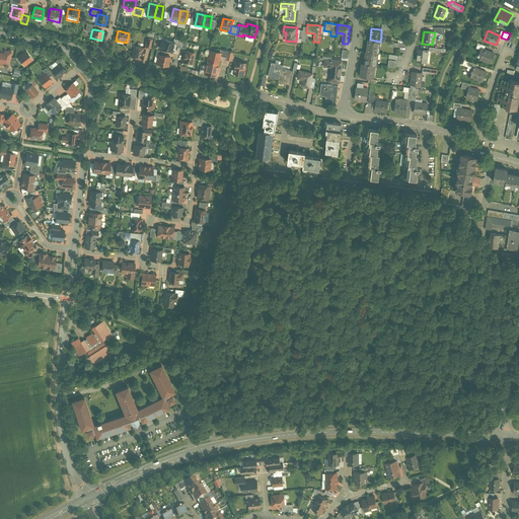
[(154,39),(147,36),(145,47),(151,48),(154,39)]
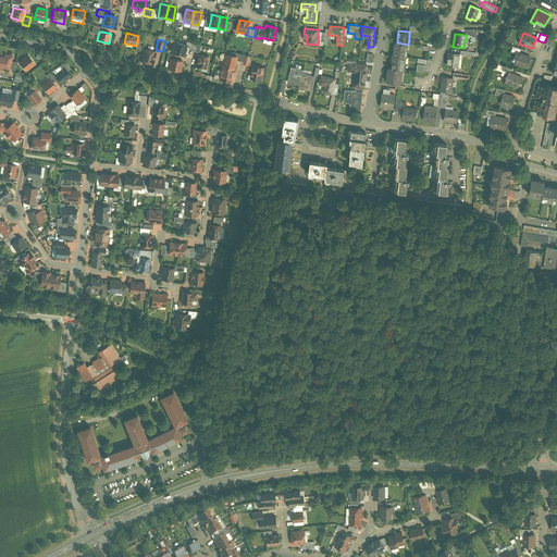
[(185,44),(175,41),(174,46),(172,45),(170,52),(183,56),(185,44)]
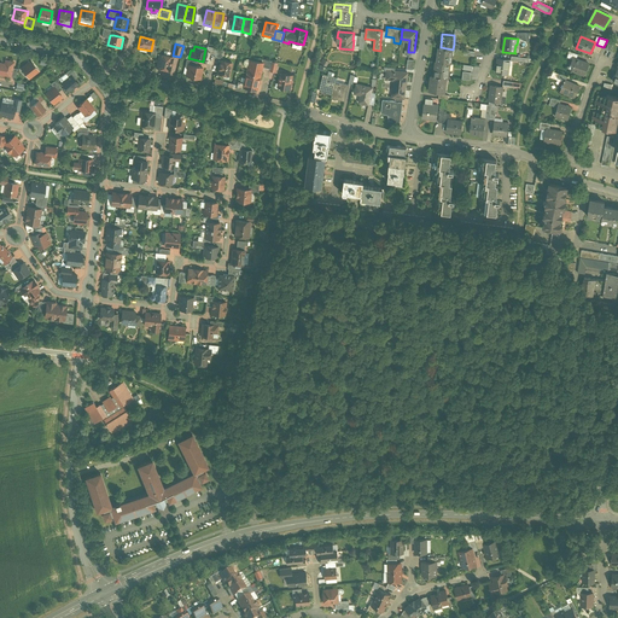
[(441,47),(438,47),(436,62),(450,64),(452,64),(453,50),(441,47)]
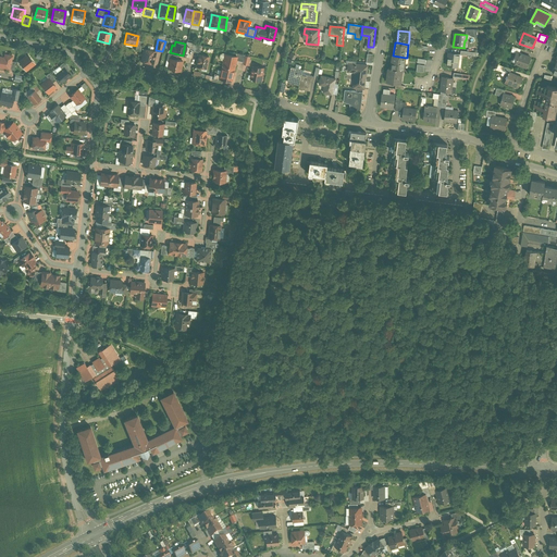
[(201,46),(194,44),(192,52),(199,53),(201,46)]
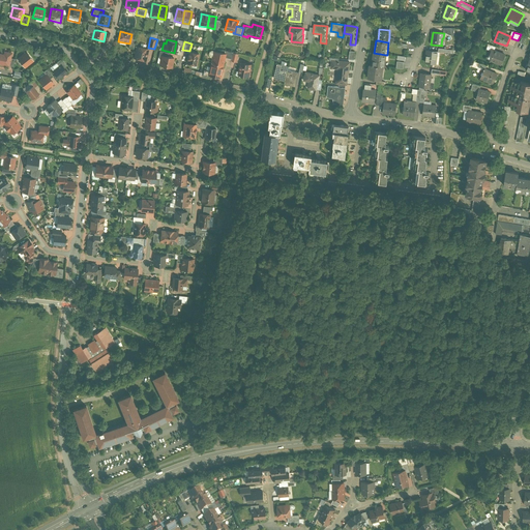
[(148,49),(137,47),(135,58),(146,61),(148,49)]
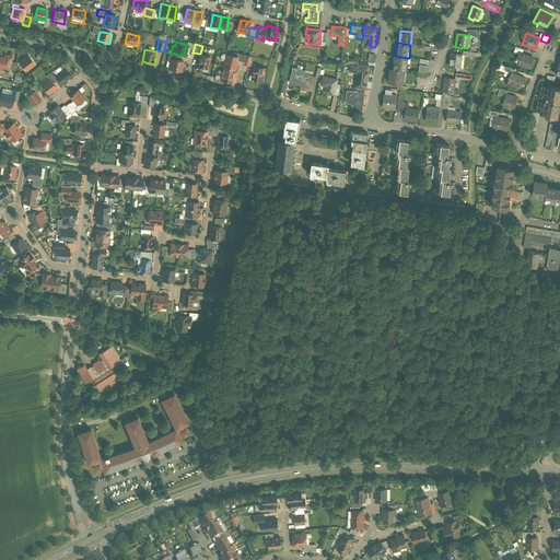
[(522,54),(520,53),(518,53),(517,58),(520,59),(518,63),(522,66),(521,66),(524,67),(525,67),(529,68),(534,58),(522,54)]
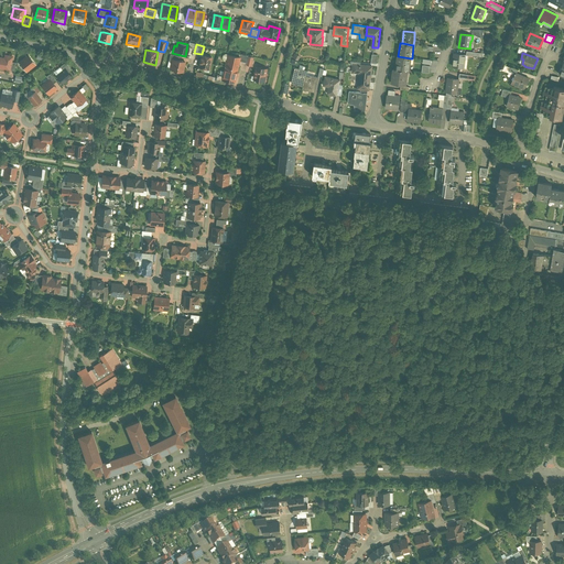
[(36,65),(28,54),(19,62),(26,73),(36,65)]
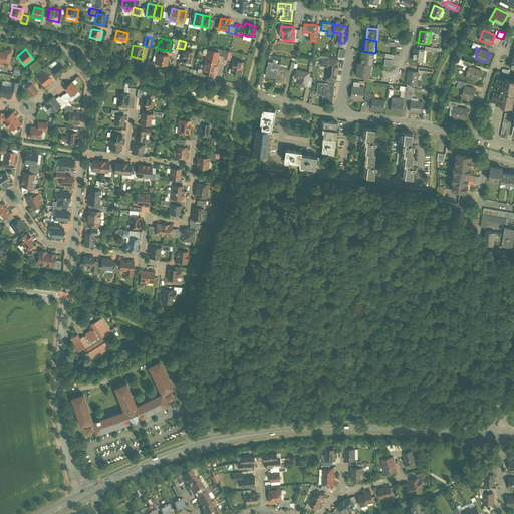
[(194,52),(184,49),(181,61),(191,64),(194,52)]
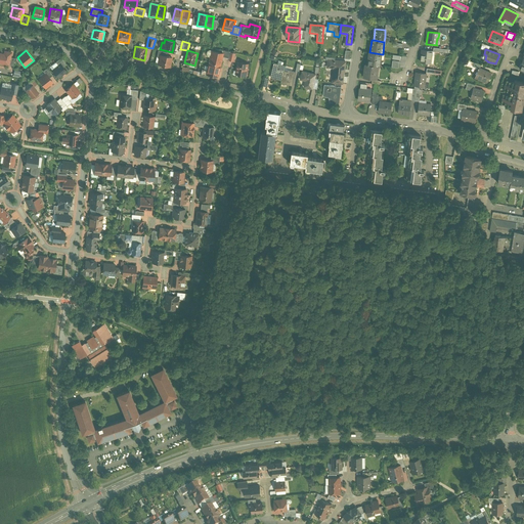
[(432,51),(423,50),(421,62),(430,63),(432,51)]
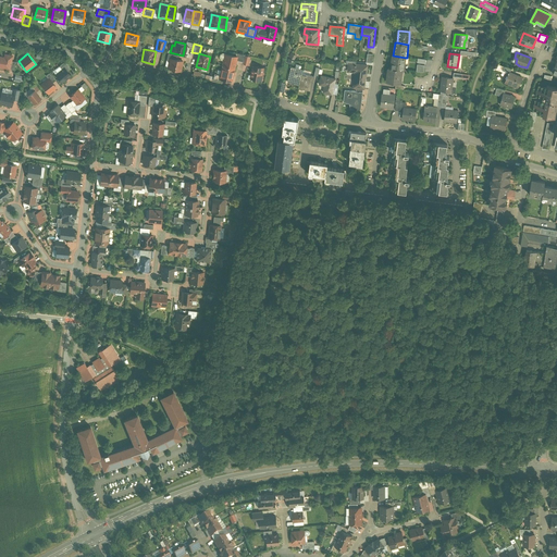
[(5,59),(0,57),(0,69),(10,71),(10,69),(12,62),(13,57),(5,54),(5,59)]
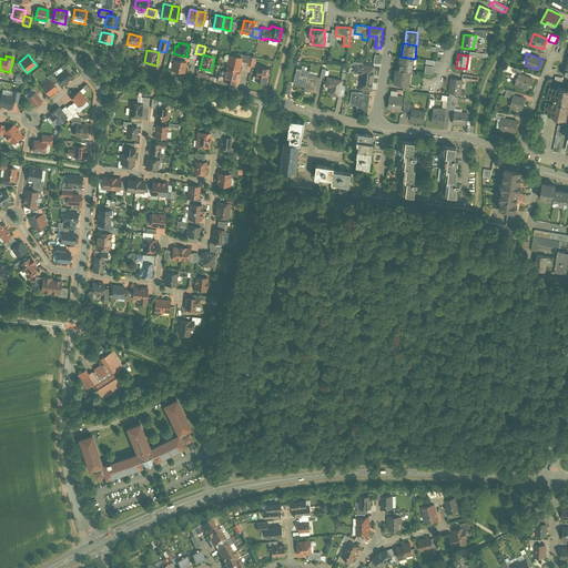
[(229,56),(225,67),(239,70),(241,62),(241,59),(229,56)]
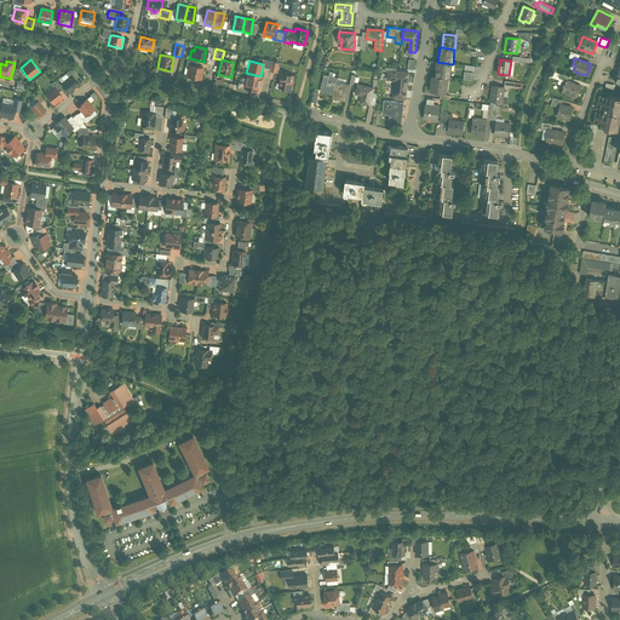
[(264,61),(263,64),(263,68),(271,70),(274,62),(264,61)]
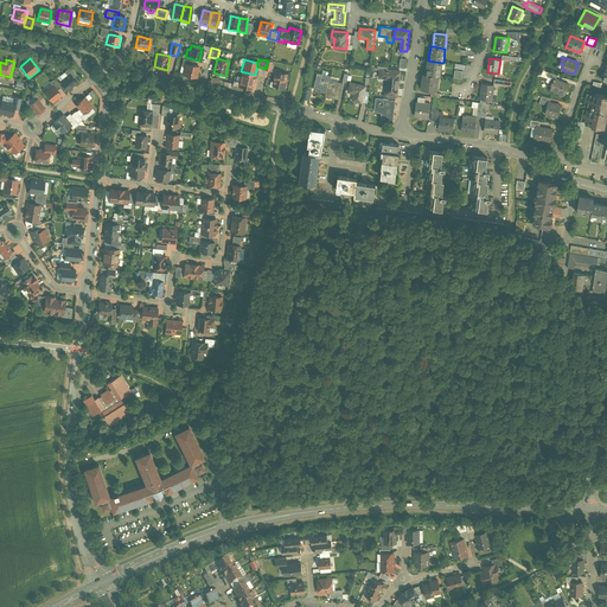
[(428,61),(427,61),(426,75),(439,76),(440,76),(442,63),(428,61)]
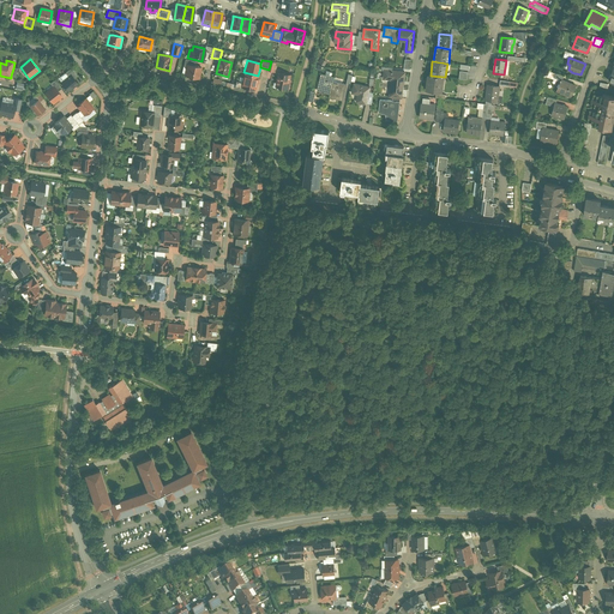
[(192,65),(187,64),(185,76),(199,79),(202,67),(192,65)]
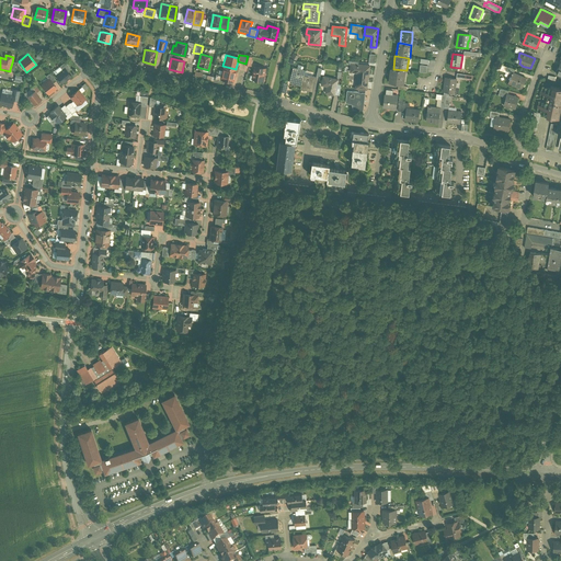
[(66,66),(55,75),(61,84),(73,76),(66,66)]
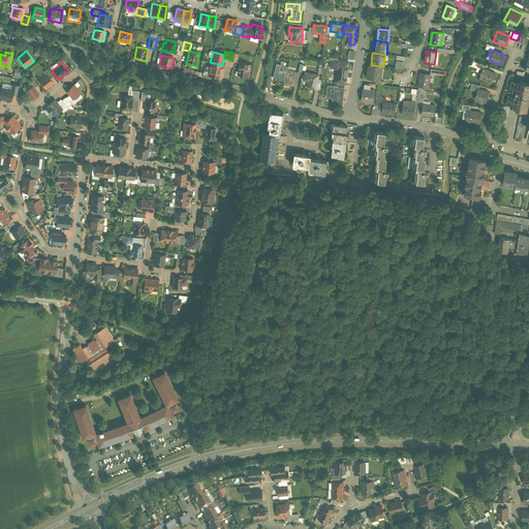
[(219,78),(222,65),(210,62),(208,74),(219,78)]
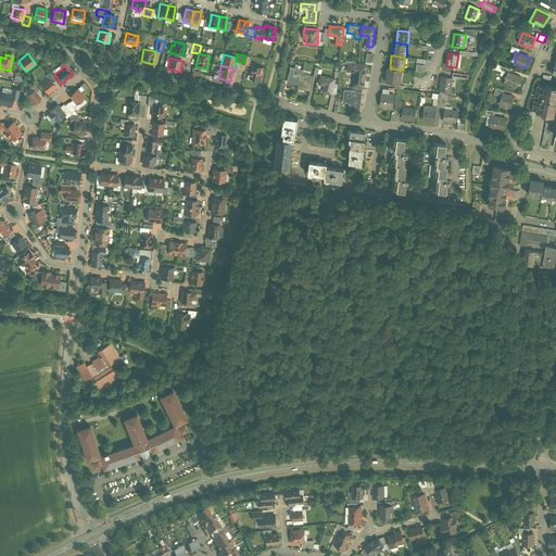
[(264,67),(252,65),(250,79),(261,81),(264,67)]
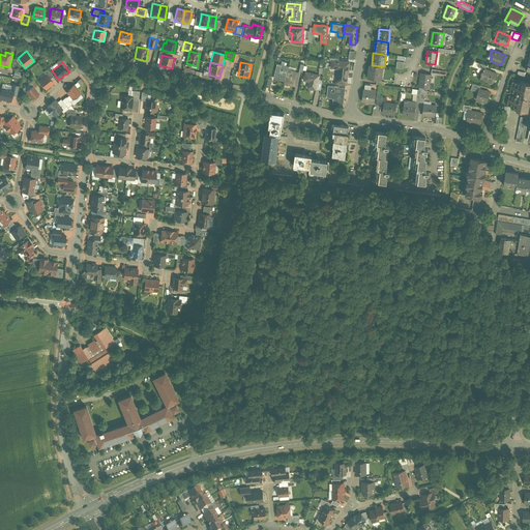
[(337,62),(332,62),(331,68),(337,69),(335,83),(348,85),(350,64),(337,62)]
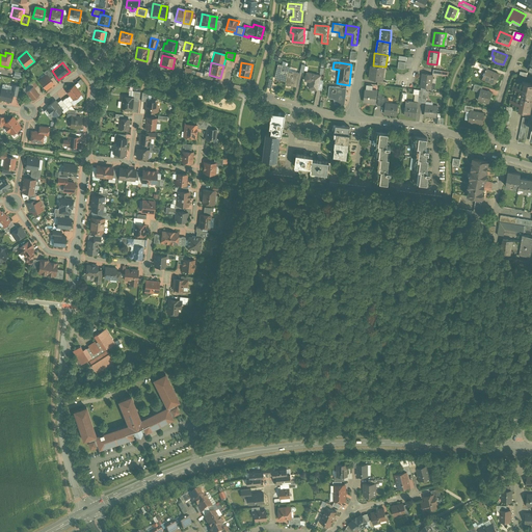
[(275,79),(286,81),(288,71),(289,68),(278,64),(275,79)]
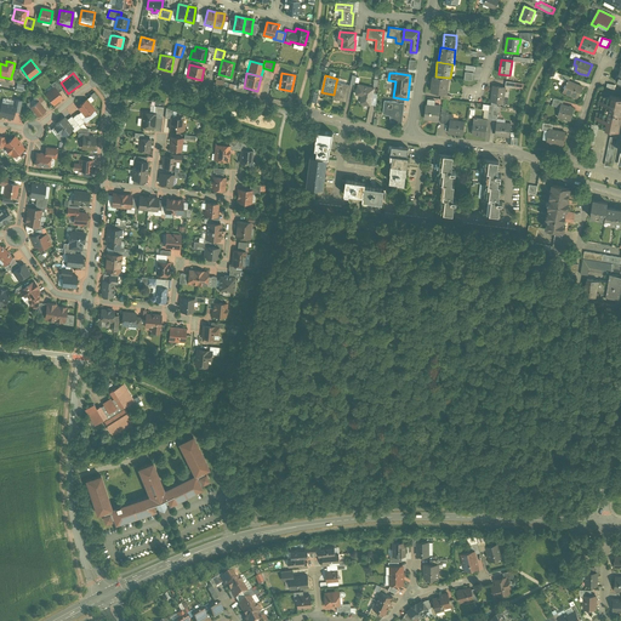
[(436,77),(433,77),(432,91),(446,93),(449,78),(436,77)]
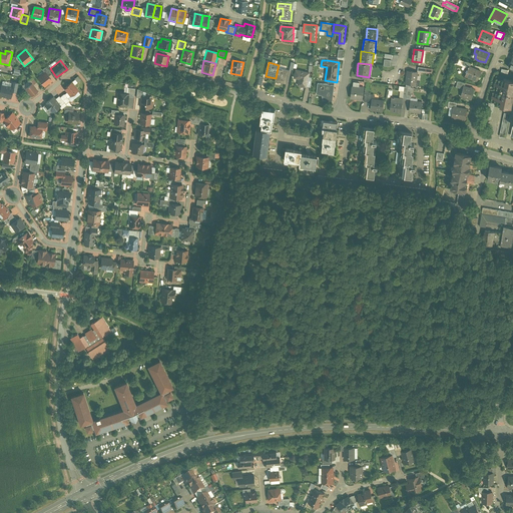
[(470,67),(469,67),(465,76),(477,81),(481,72),(470,67)]
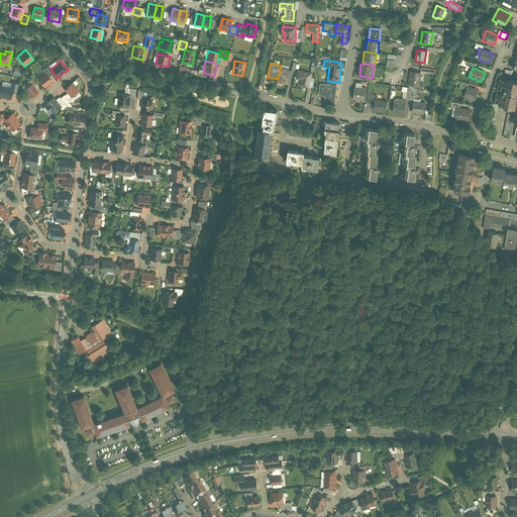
[(291,72),(280,69),(278,79),(277,83),(288,85),(291,72)]
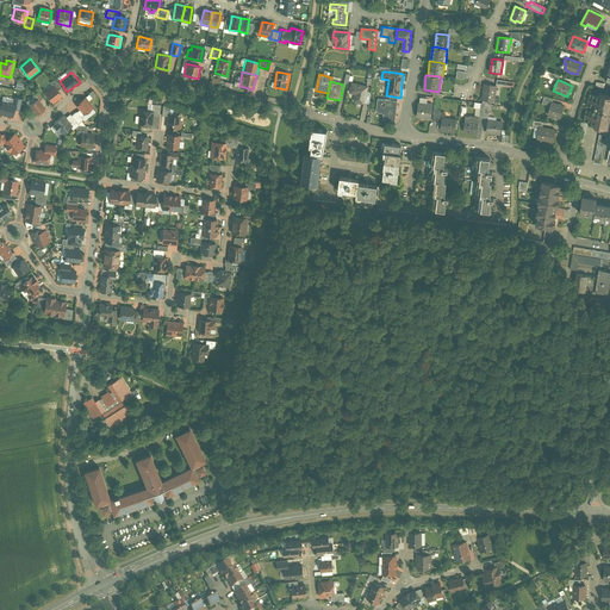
[(367,87),(350,83),(349,93),(355,94),(353,103),(362,104),(367,87)]
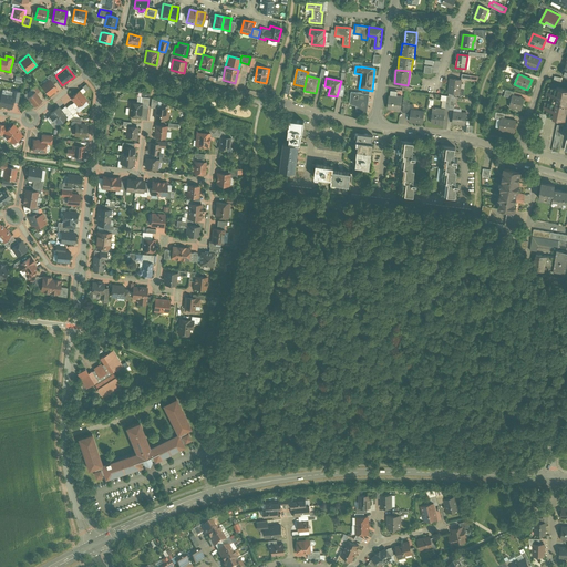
[(462,80),(450,79),(447,93),(460,95),(462,80)]
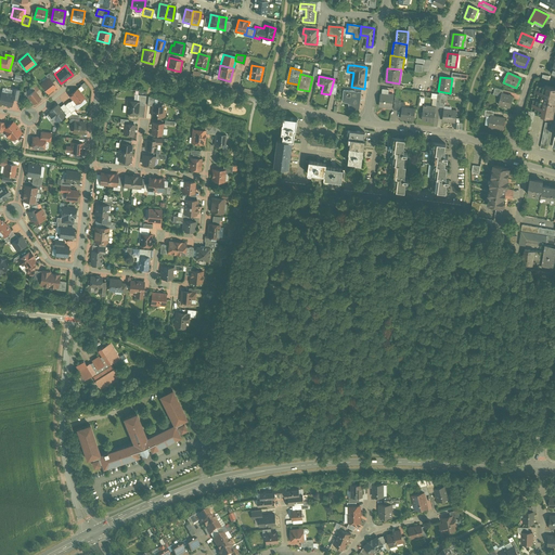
[(52,82),(48,78),(40,85),(48,93),(56,88),(52,82)]
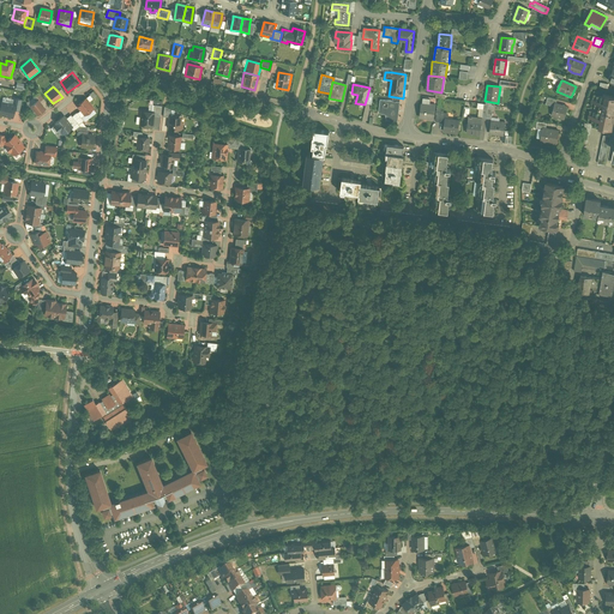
[(600,109),(613,113),(613,112),(613,96),(602,95),(602,96),(597,95),(596,101),(593,100),(591,107),(600,108),(600,109)]
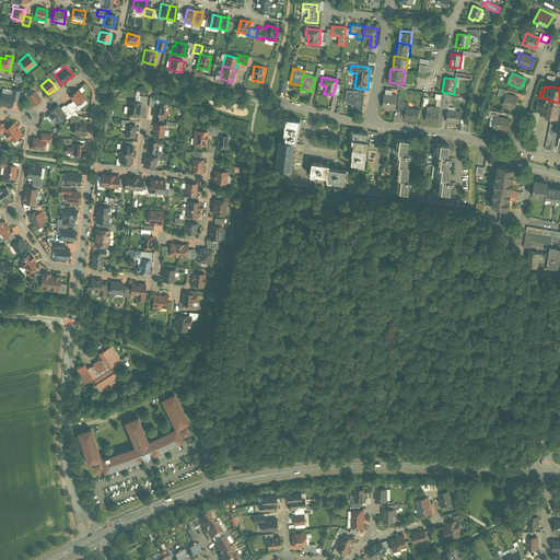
[(78,89),(69,95),(77,106),(85,98),(78,89)]
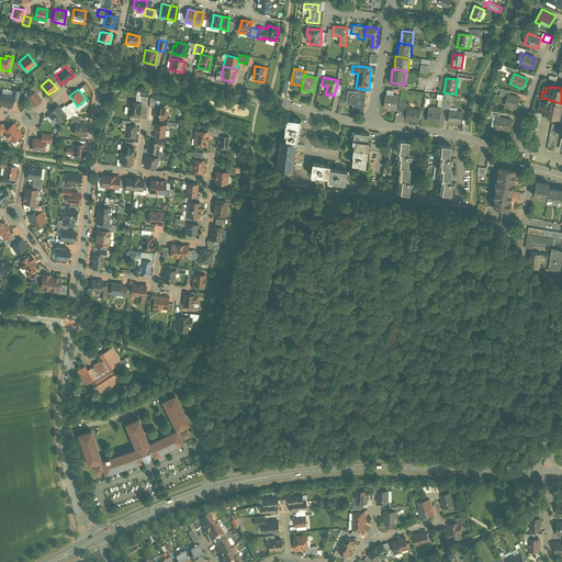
[(11,98),(1,96),(0,98),(0,105),(11,109),(13,101),(18,102),(20,92),(12,90),(11,98)]
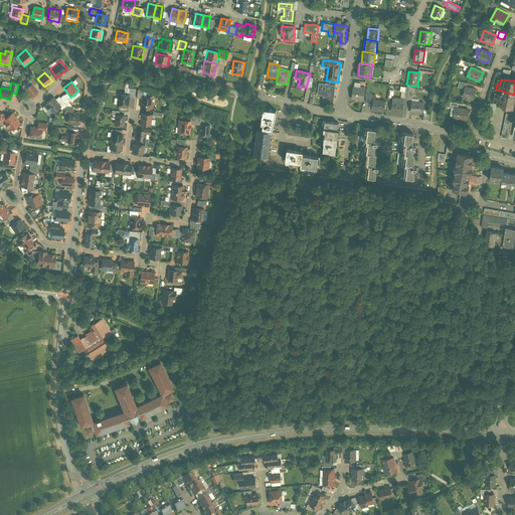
[(25,89),(31,97),(38,91),(32,82),(25,89)]
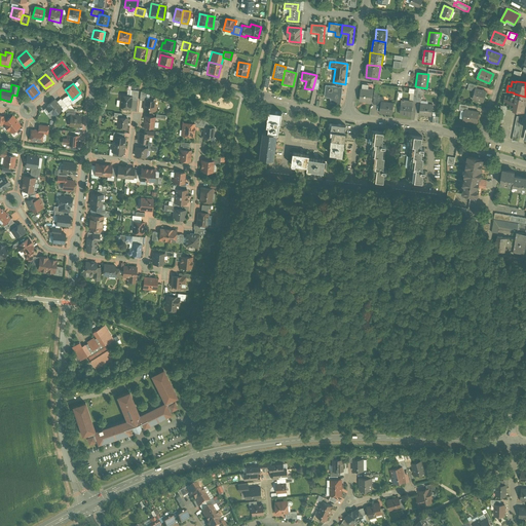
[(343,86),(325,85),(325,97),(331,97),(330,104),(341,105),(343,86)]
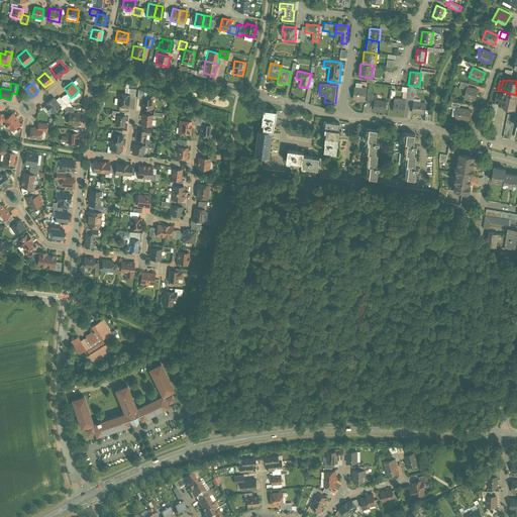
[(468,87),(467,87),(467,88),(464,97),(475,100),(478,90),(468,87)]
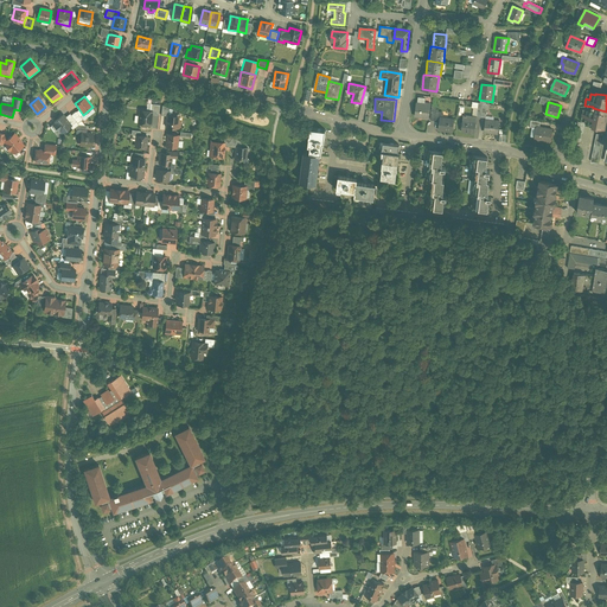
[(430,106),(416,103),(414,117),(428,119),(430,106)]
